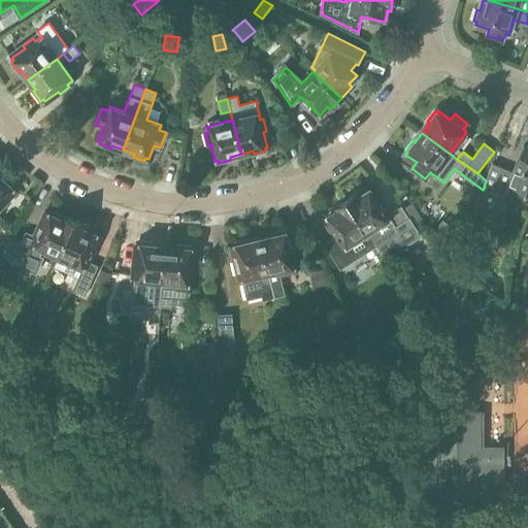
[(527,192),(527,147),(523,146),(514,171),(492,164),(486,180),(484,187),(485,187),(483,190),(476,208),(497,217),(505,195),(508,185),(527,192)]
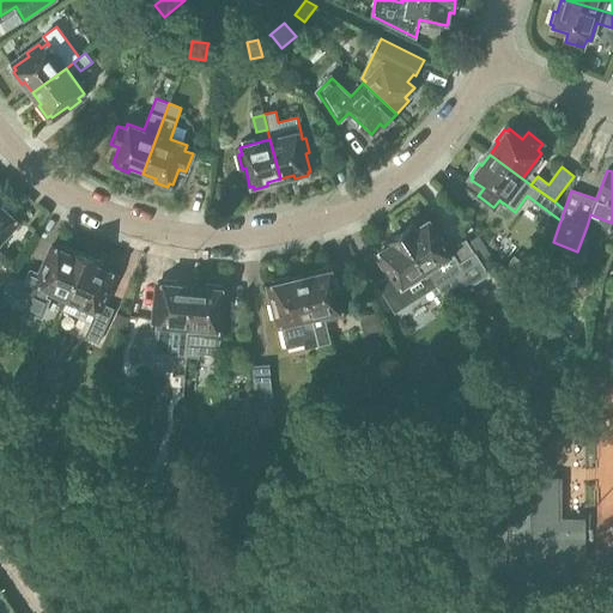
[(0,243),(7,236),(4,234),(17,220),(14,218),(17,216),(6,205),(4,207),(0,204),(0,243)]
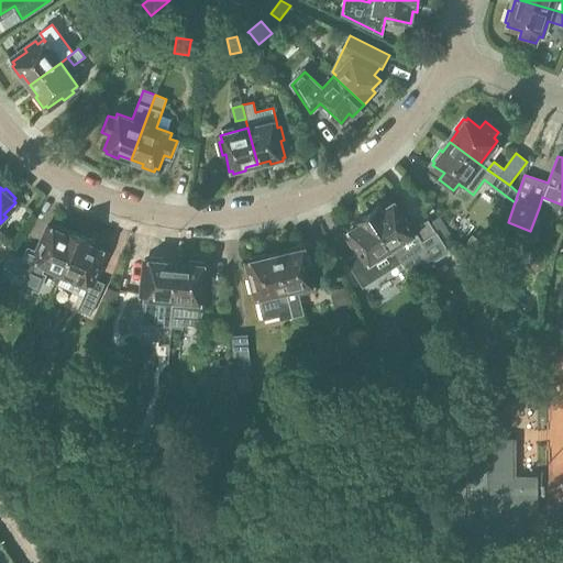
[(384,203),(370,213),(400,262),(400,263),(404,267),(405,267),(410,276),(449,252),(442,242),(452,235),(440,217),(430,222),(428,220),(415,229),(396,201),(386,208),(384,203)]
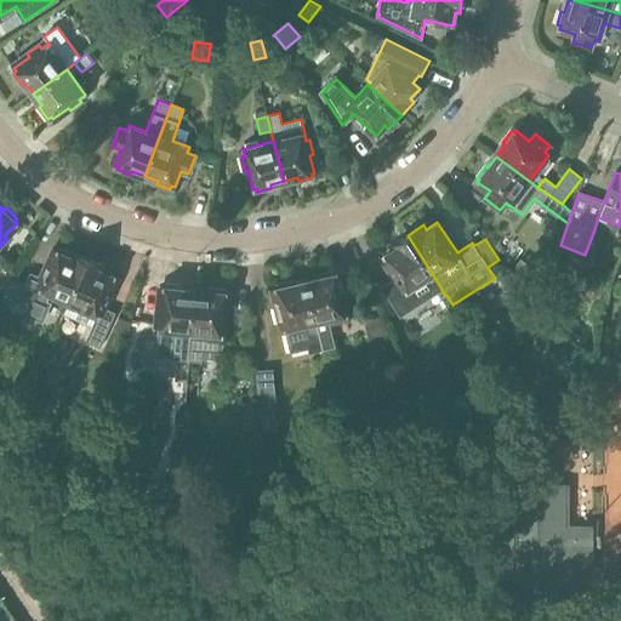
[(397,278),(382,288),(400,315),(442,290),(442,289),(408,235),(392,245),(394,249),(383,256),(397,278)]
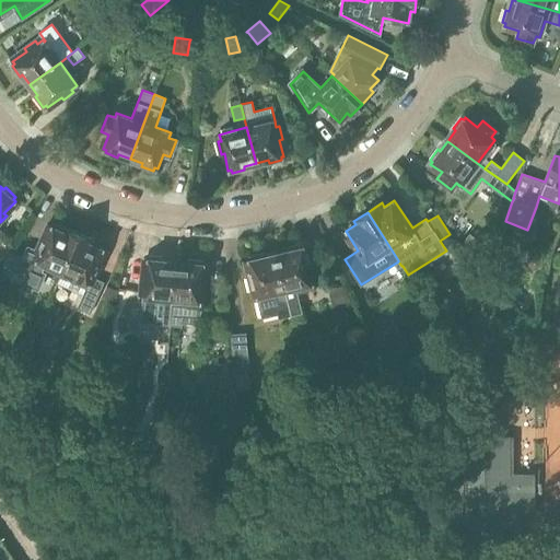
[(57,283),(79,233),(63,226),(62,231),(51,226),(39,253),(26,247),(14,276),(24,280),(23,282),(38,289),(45,273),(43,272),(46,265),(61,271),(56,282),(57,283)]
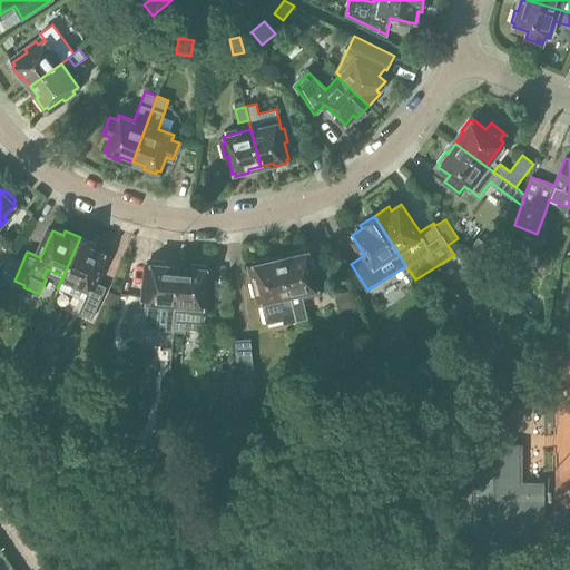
[(96,246),(80,237),(58,288),(84,301),(78,314),(91,320),(105,290),(92,285),(106,255),(95,249),(96,246)]
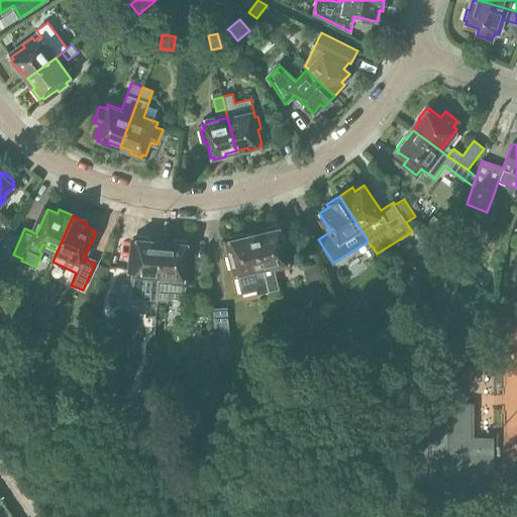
[(0,222),(0,231),(4,235),(9,229),(0,222)]
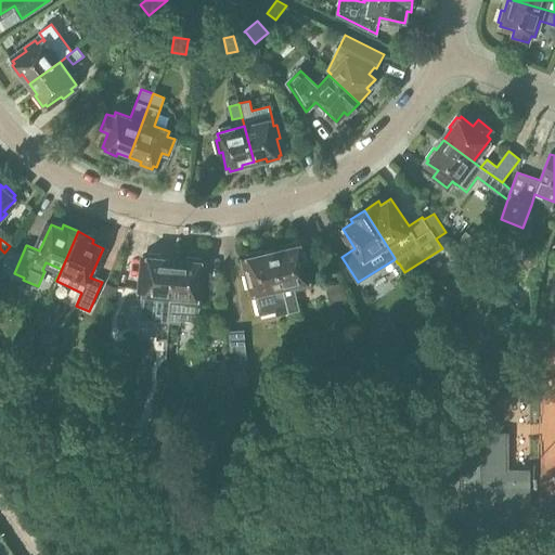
[(274,252),(288,312),(299,310),(294,289),(311,285),(309,274),(313,273),(310,260),(306,261),(301,245),(299,245),(298,242),(285,245),(286,248),(274,252)]
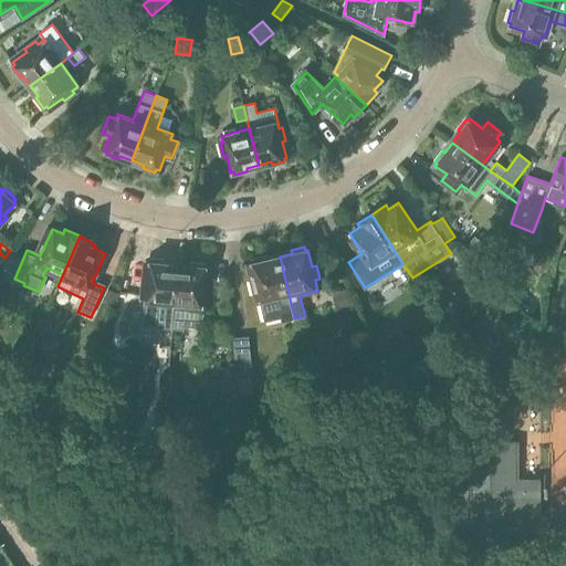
[(294,318),(280,257),(266,259),(266,257),(252,260),(253,263),(251,263),(254,280),(250,281),(253,295),(258,294),(261,305),(262,305),(265,321),(281,317),(282,322),(294,318)]
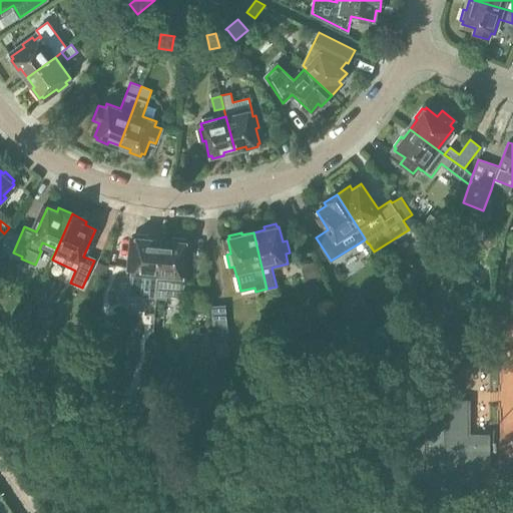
[(496,236),(492,233),(487,234),(483,238),(484,243),(488,247),(493,246),(497,242),(496,236)]
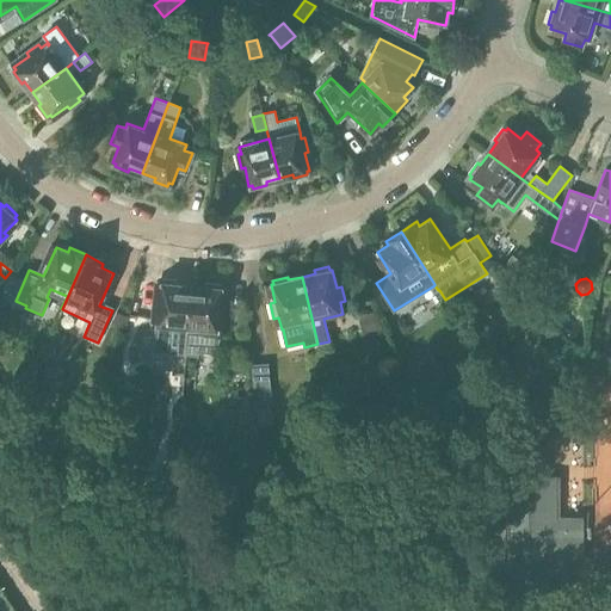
[(186,353),(197,355),(198,351),(217,352),(220,322),(226,322),(227,307),(222,307),(223,288),(221,288),(221,284),(205,283),(205,287),(192,285),(192,287),(186,353)]
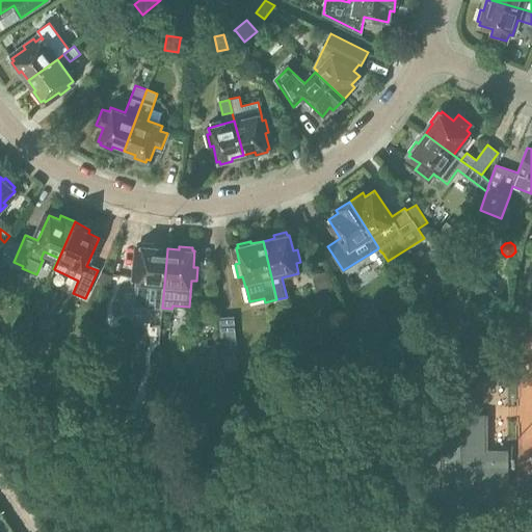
[(135,304),(152,307),(150,323),(148,323),(144,348),(158,349),(160,329),(159,329),(159,324),(160,324),(162,308),(167,249),(140,247),(138,263),(132,263),(131,275),(136,276),(135,282),(137,282),(135,304)]
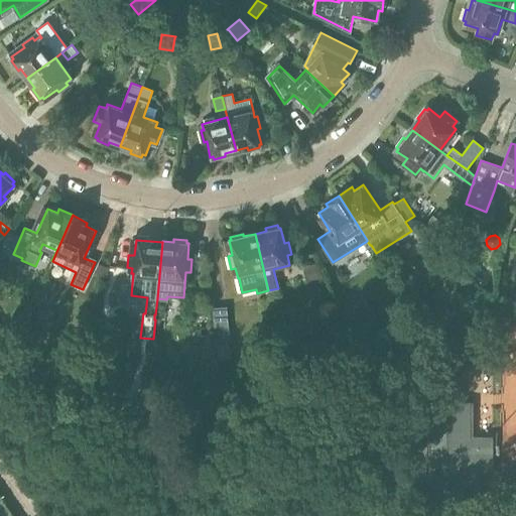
[(460,240),(448,251),(460,263),(472,251),(460,240)]
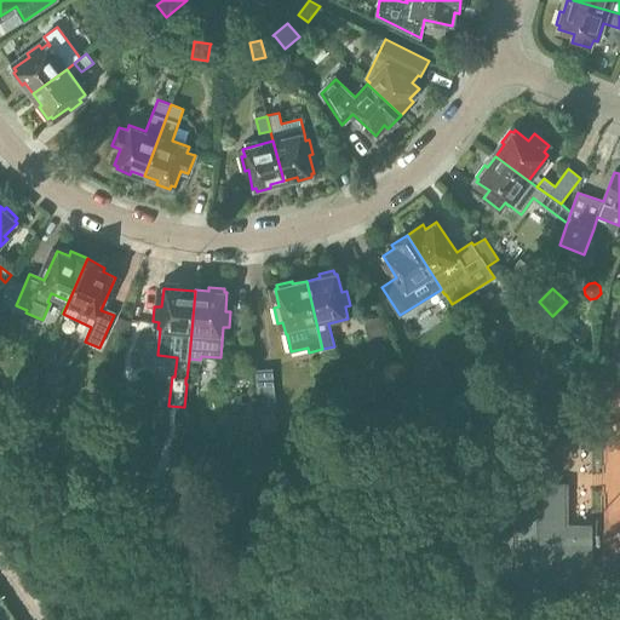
[(382,314),(363,319),(368,338),(388,334),(382,314)]
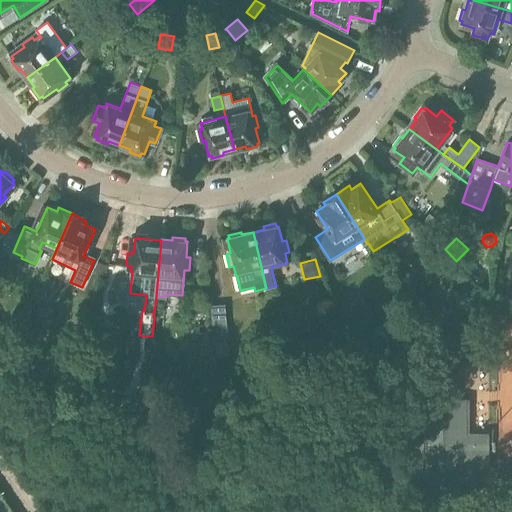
[(98,262),(94,271),(103,275),(107,266),(98,262)]
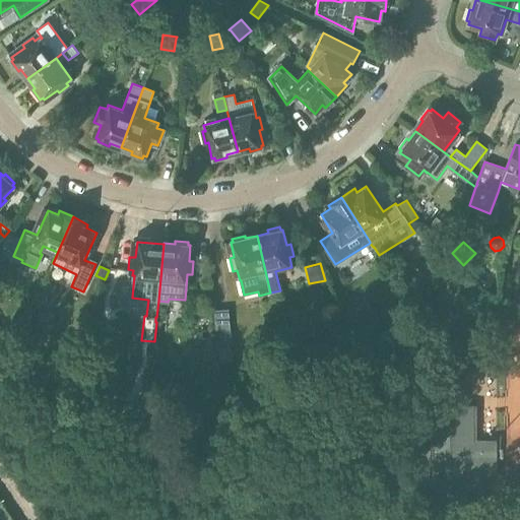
[(366,329),(379,321),(368,302),(354,310),(366,329)]
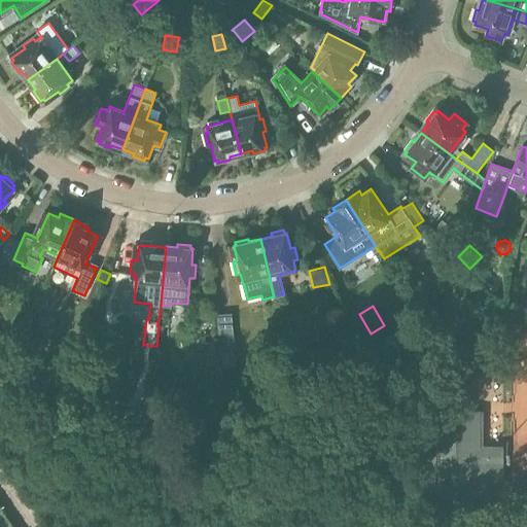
[(216,315),(219,348),(234,346),(232,313),(216,315)]
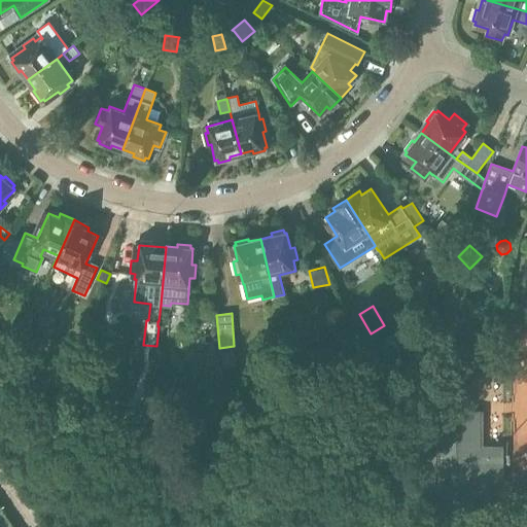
[(0,328),(0,356),(0,357),(13,348),(0,328)]
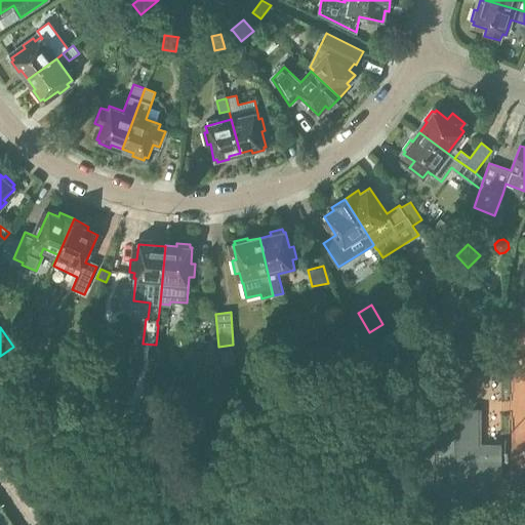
[(338,333),(333,341),(338,350),(348,350),(353,341),(348,333),(338,333)]
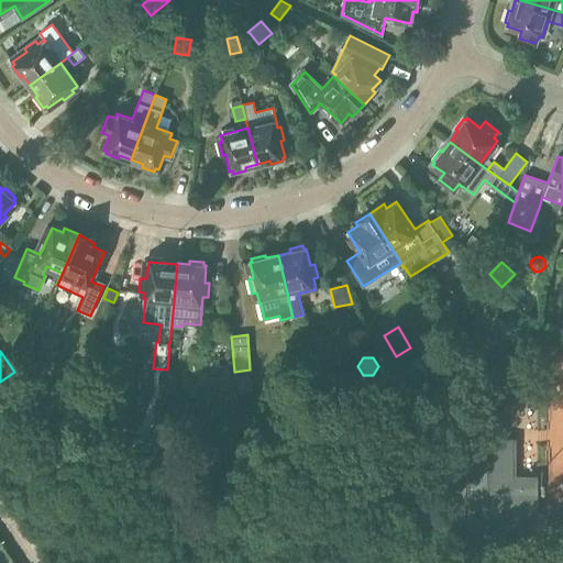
[(505,441),(505,440),(468,440),(468,533),(506,533),(506,532),(528,532),(528,515),(538,515),(538,476),(514,476),(514,441),(505,441)]
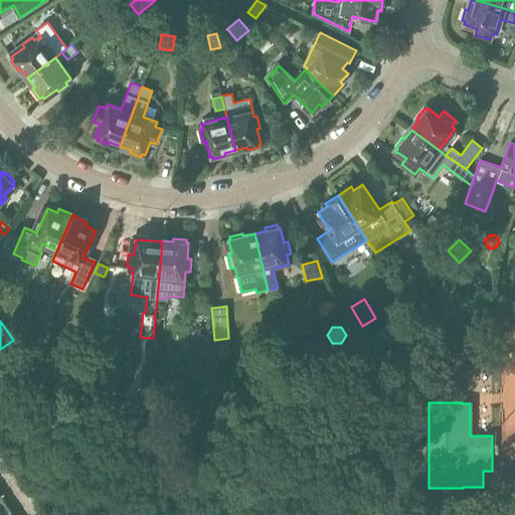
[(393,458),(387,469),(395,473),(401,462),(393,458)]
